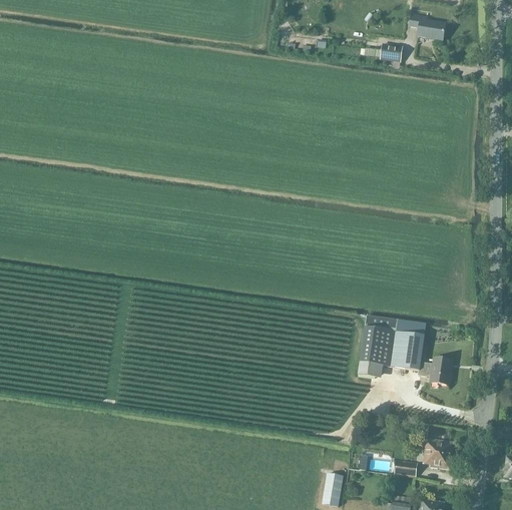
[(417,34),(427,36),(427,37),(442,39),(445,22),(425,19),(426,15),(410,12),(408,25),(418,27),(417,34)]
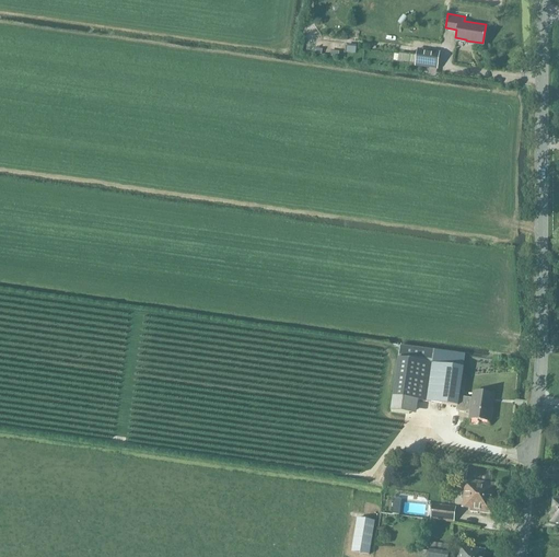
[(439,49),(417,46),(415,64),(437,67),(439,49)]
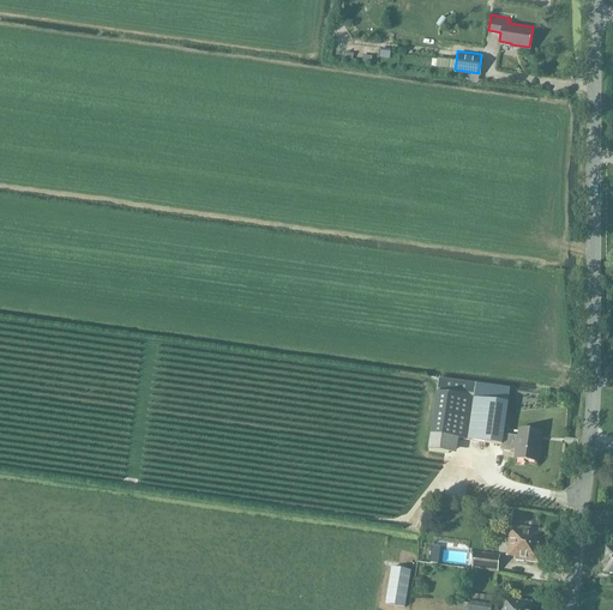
[(509,386),(439,375),(428,446),(449,450),(451,434),(500,441),(500,447),(516,450),(515,456),(538,459),(541,430),(521,428),(520,434),(509,433),(510,423),(505,422),(509,400),(508,399),(509,386)]
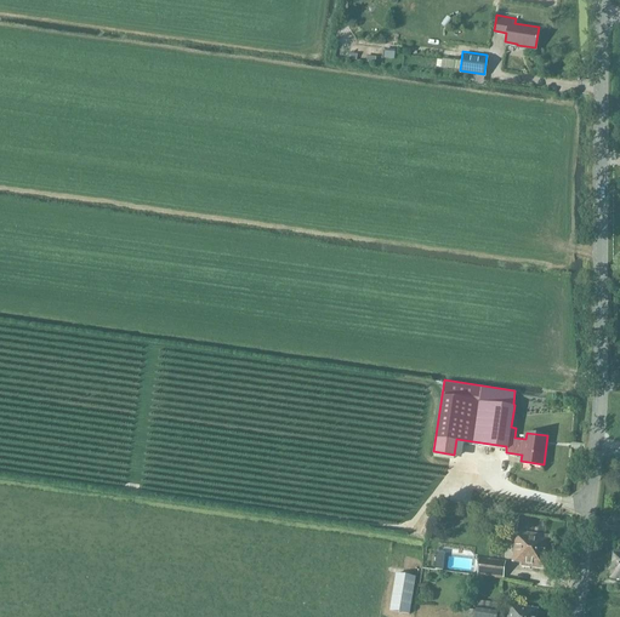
[(521,563),(544,566),(549,532),(517,527),(512,559),(521,560),(521,563)]
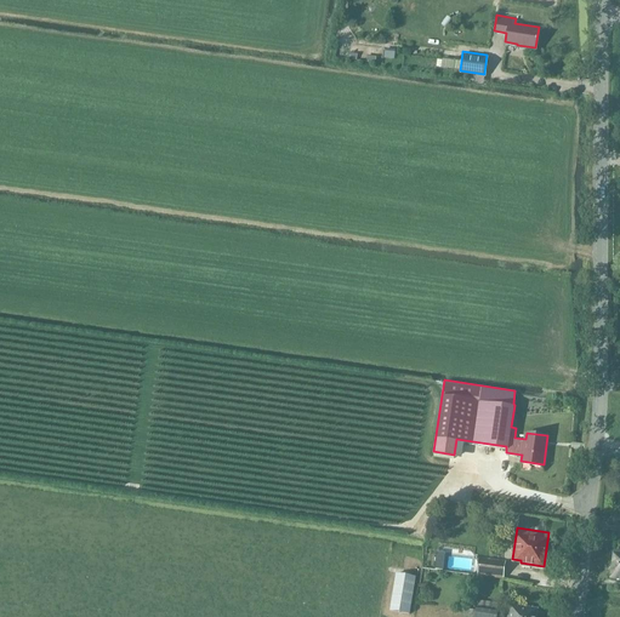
[(619,547),(613,546),(609,575),(619,576),(619,547)]
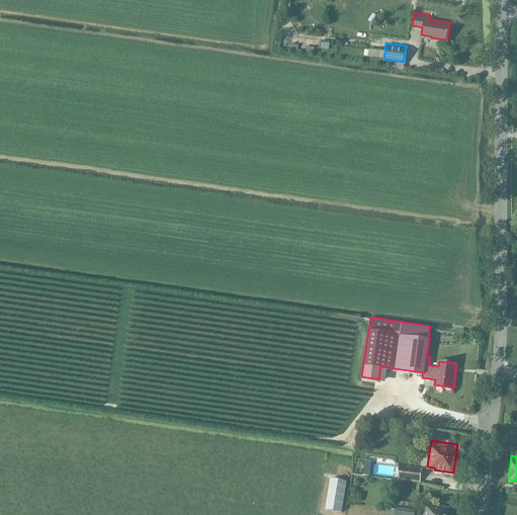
[(398,479),(419,481),(421,466),(399,463),(398,479)]
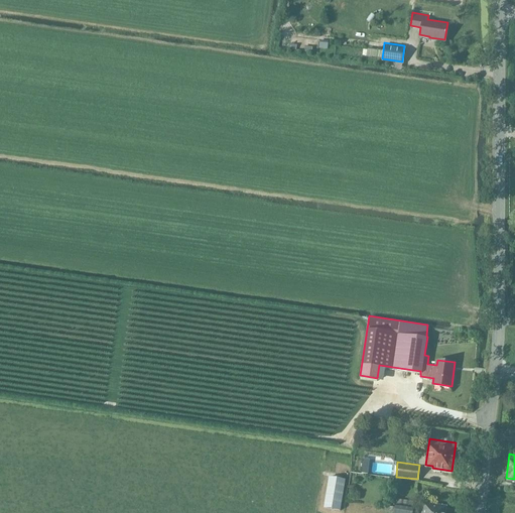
[(324,505),(339,508),(344,478),(329,476),(324,505)]
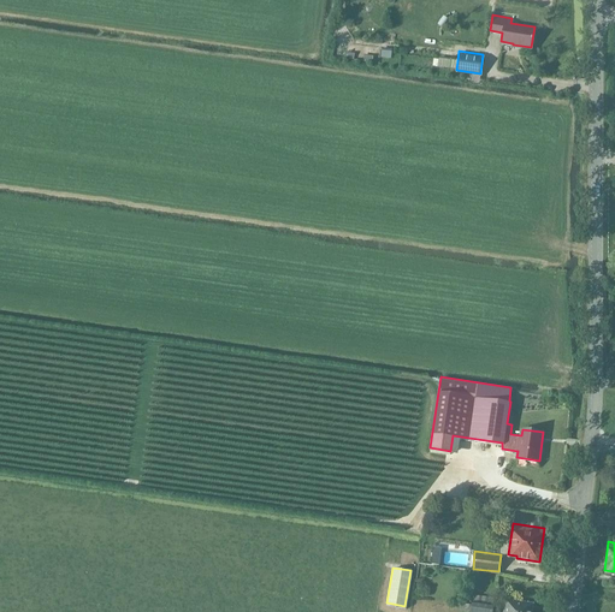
[(471,602),(469,611),(491,611),(495,596),(473,593),(471,602)]
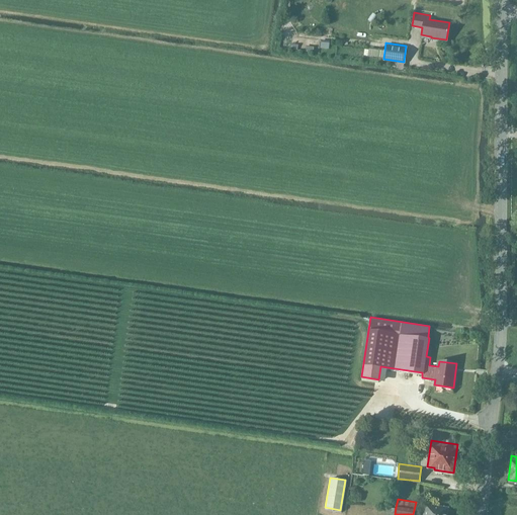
[(422,514),(446,514),(448,506),(425,503),(422,514)]
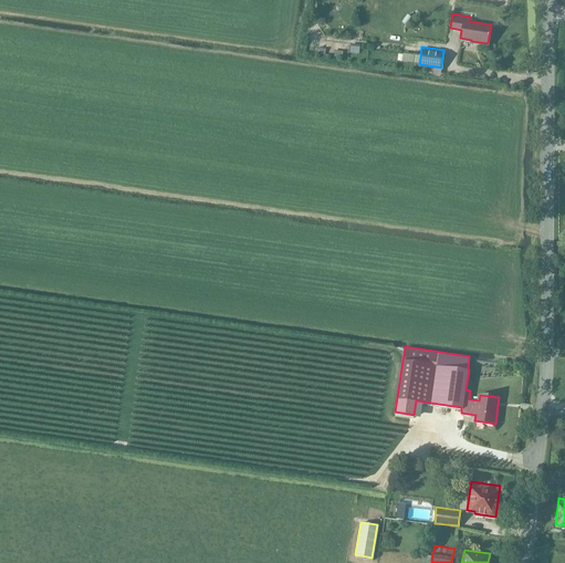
[(422,553),(420,562),(431,562),(432,554),(422,553)]
